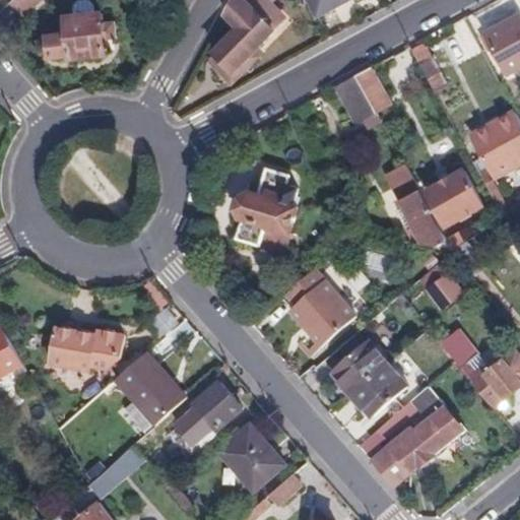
[(16,0),(11,4),(23,17),(43,0),(16,0)]
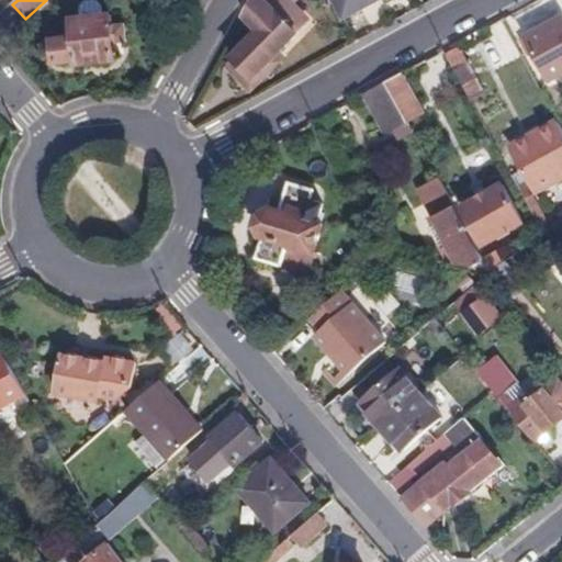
[(281,15),(267,0),(254,0),(246,13),(260,30),(234,53),(251,76),(266,63),(307,25),(291,6),(281,15)]
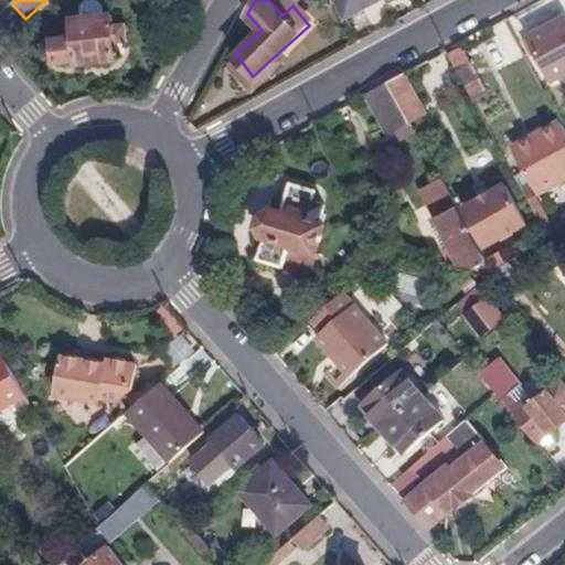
[(268,0),(283,16),(292,6),(297,2),(294,0),(268,0)]
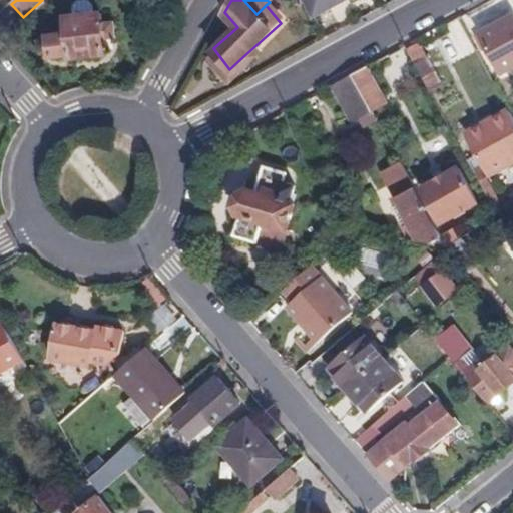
[(307,0),(319,19),(353,0),(307,0)]
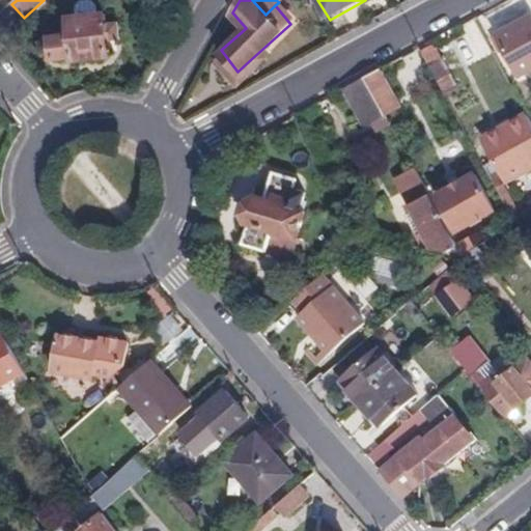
[(110,28),(110,19),(100,19),(99,9),(95,6),(83,6),(80,10),(81,20),(73,21),(74,37),(53,38),(55,60),(75,59),(76,62),(112,60),(111,40),(122,39),(121,28),(110,28)]
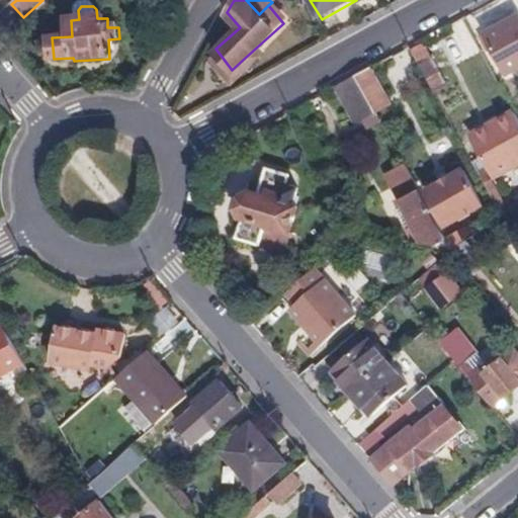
[(517,16),(489,33),(510,73),(517,68),(517,16)]
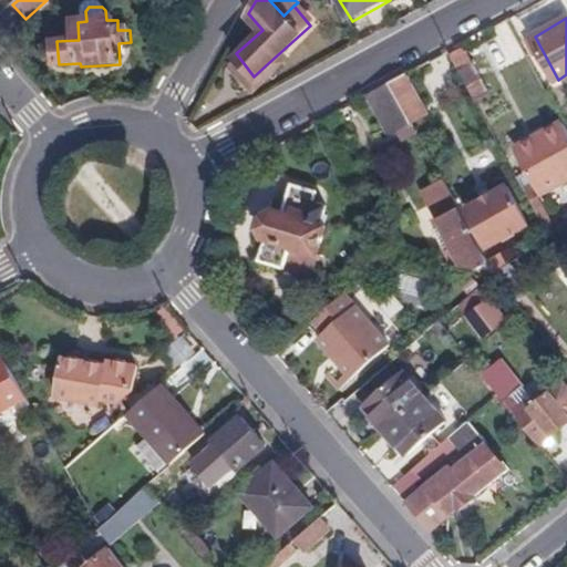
[(464,49),(453,55),(461,72),(474,65),(464,49)]
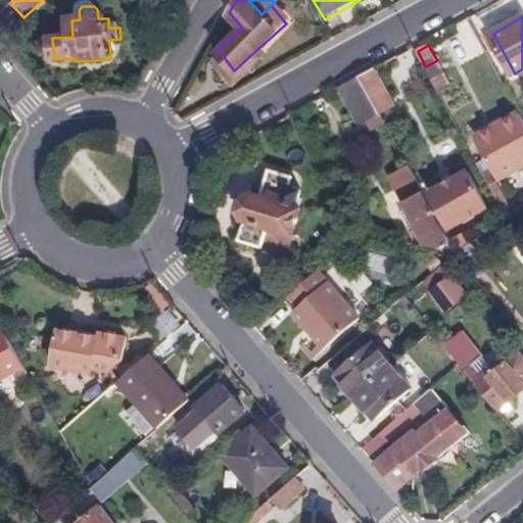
[(249,60),(247,58),(234,70),(218,49),(210,56),(229,78),(249,60)]
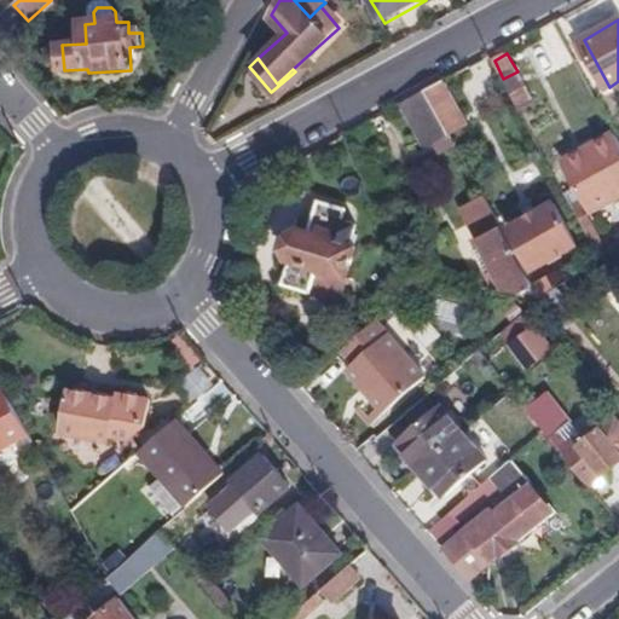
[(470,125),(444,81),(427,90),(451,133),(452,136),(470,125)]
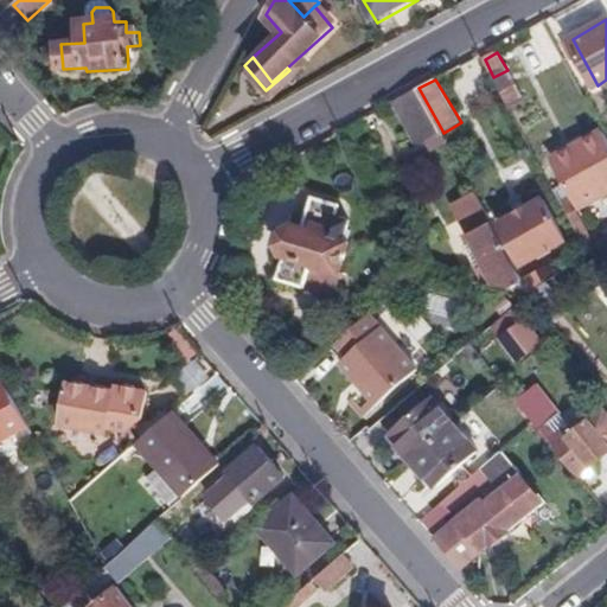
[(442,131),(419,88),(395,102),(417,144),(442,131)]
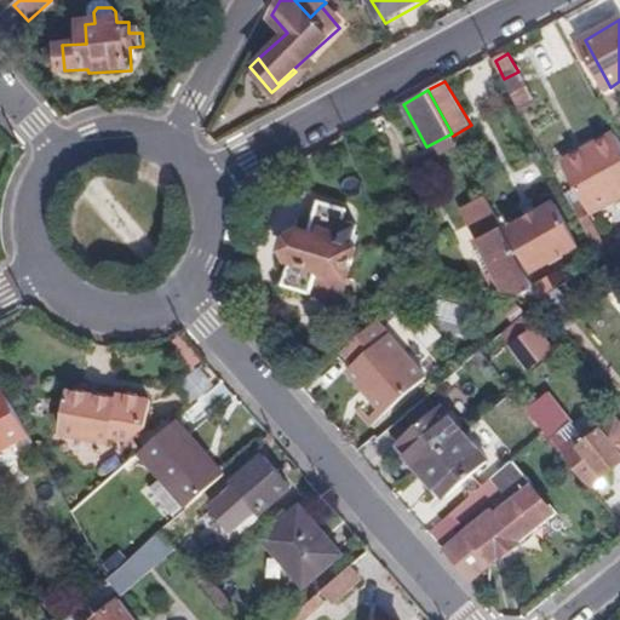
[(619,138),(618,133),(597,145),(600,150),(569,166),(595,212),(619,197),(619,138)]
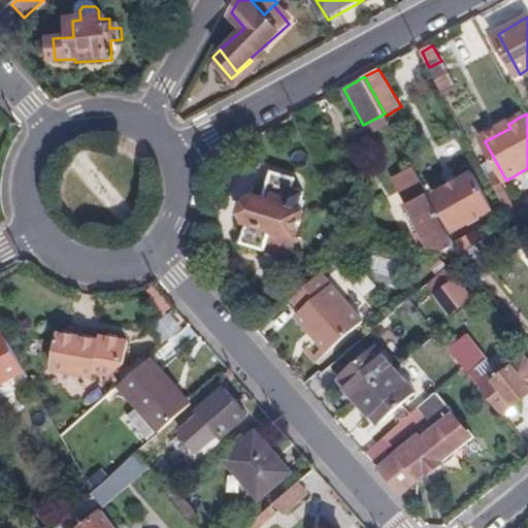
[(510,128),(508,124),(483,137),(485,141),(510,128)]
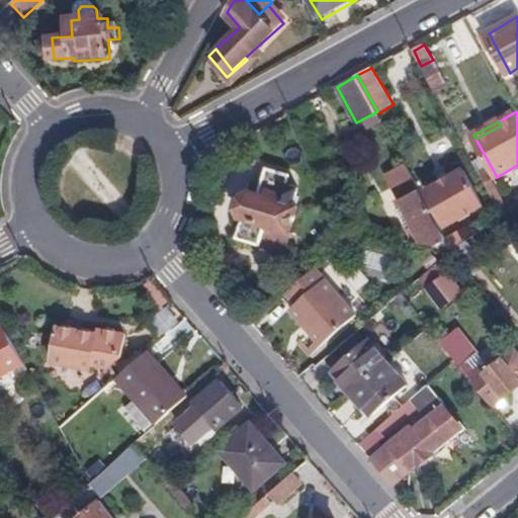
[(264,166),(256,192),(247,189),(240,193),(235,206),(237,214),(246,218),(240,237),(263,245),(270,225),(293,233),(303,208),(290,204),(296,187),(285,183),(287,174),(264,166)]
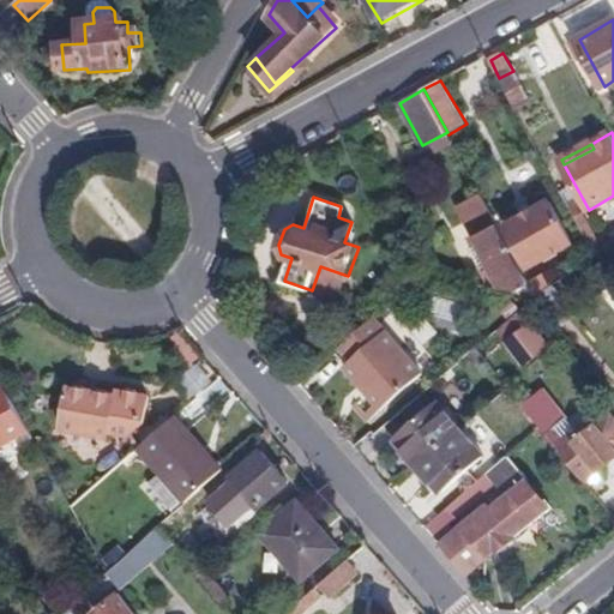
[(533,288),(483,199),(459,212),(488,265),(480,270),(487,283),(511,288),(513,293),(536,298),(533,288)]
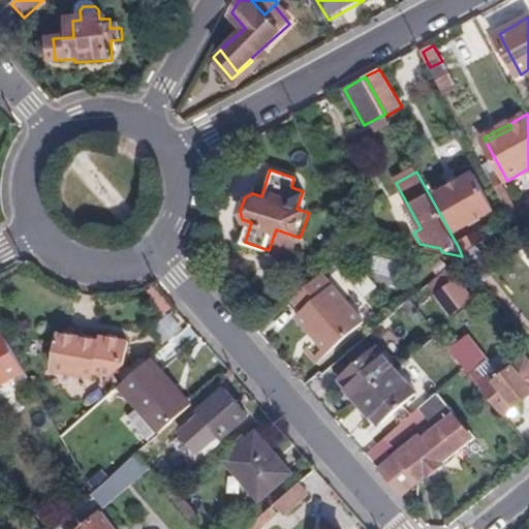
[(497,211),(475,175),(439,196),(460,232),(497,211)]
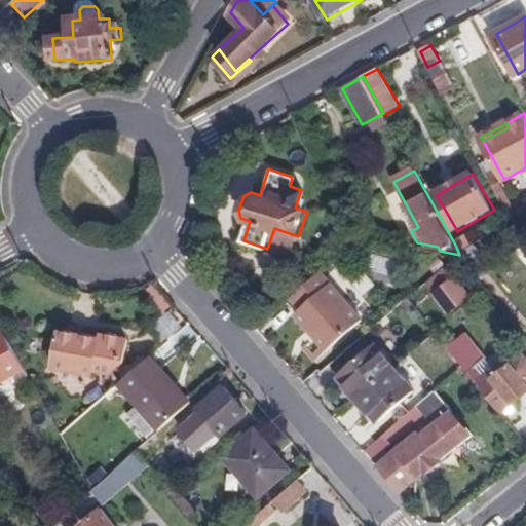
[(470,239),(456,247),(459,255),(461,256),(475,247),(470,239)]
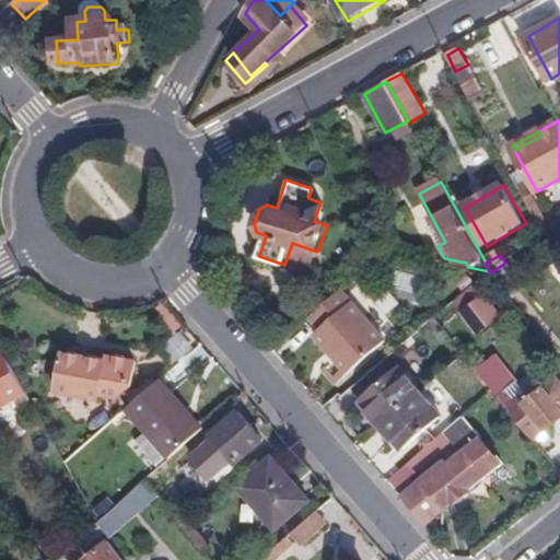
[(372,299),(385,313),(398,301),(386,287),(372,299)]
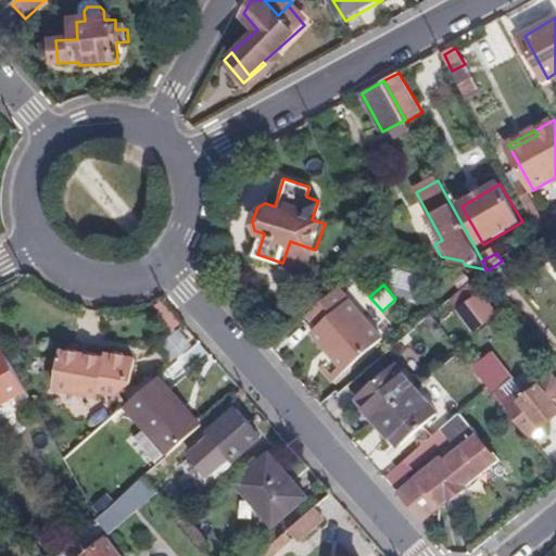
[(340,288),(308,314),(319,327),(314,331),(349,370),(384,339),(340,288)]
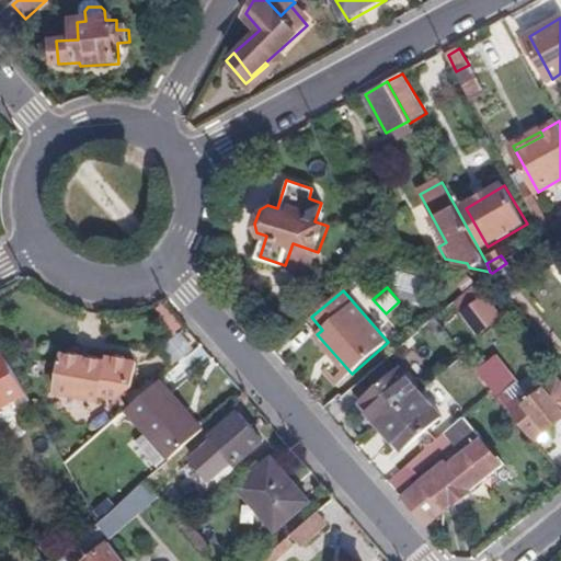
[(481,328),(503,311),(489,295),(468,312),(481,328)]
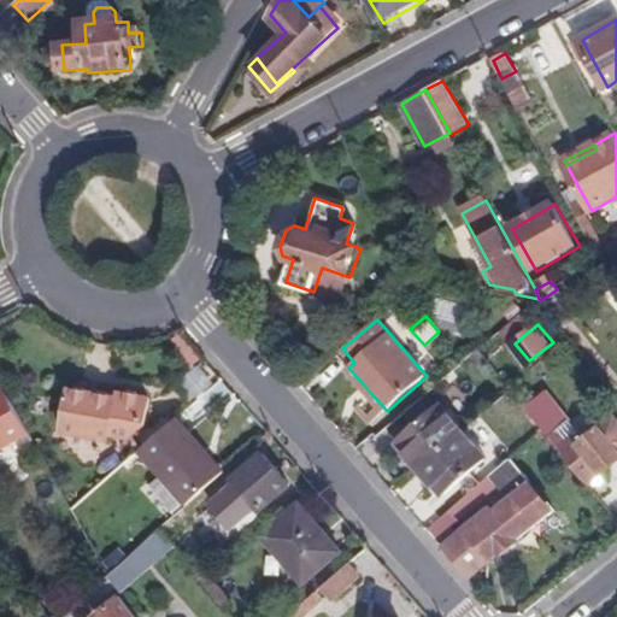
[(0,448),(30,433),(5,388),(0,391),(0,448)]
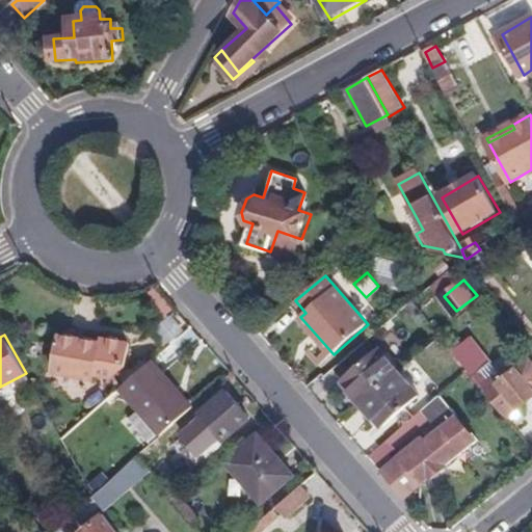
[(59,336),(53,372),(94,379),(95,374),(112,376),(125,367),(129,344),(103,340),(102,344),(59,336)]
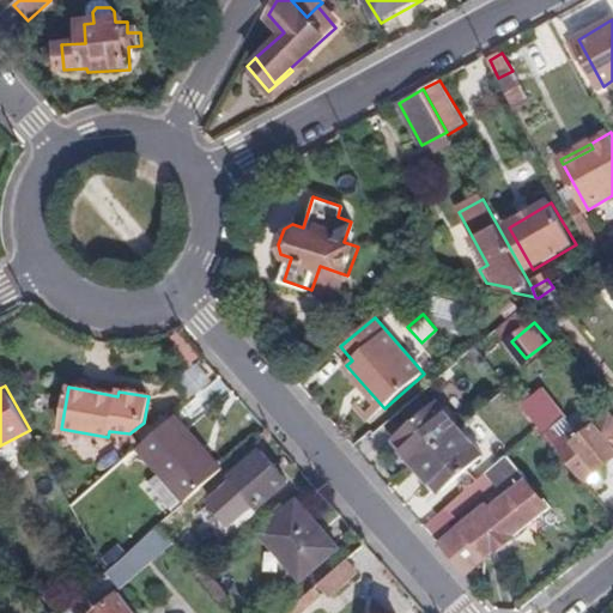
[(552,393),(530,411),(541,425),(587,480),(612,459),(612,416),(612,414),(578,441),(572,432),(581,424),(552,393)]
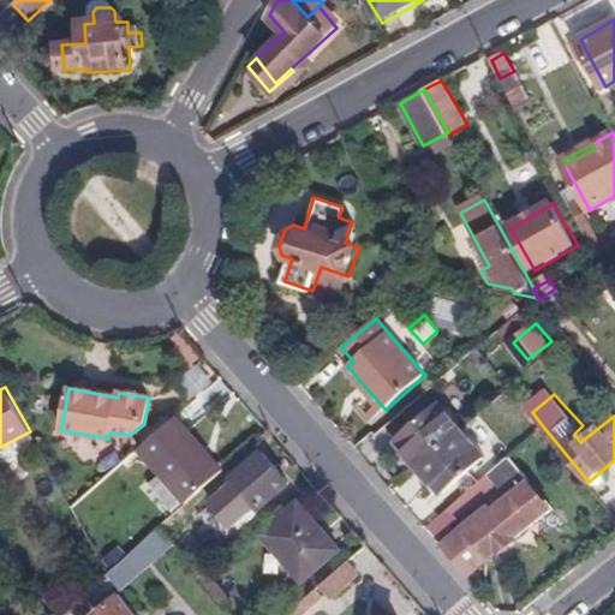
[(396,441),(422,469),(464,431),(439,404),(396,441)]
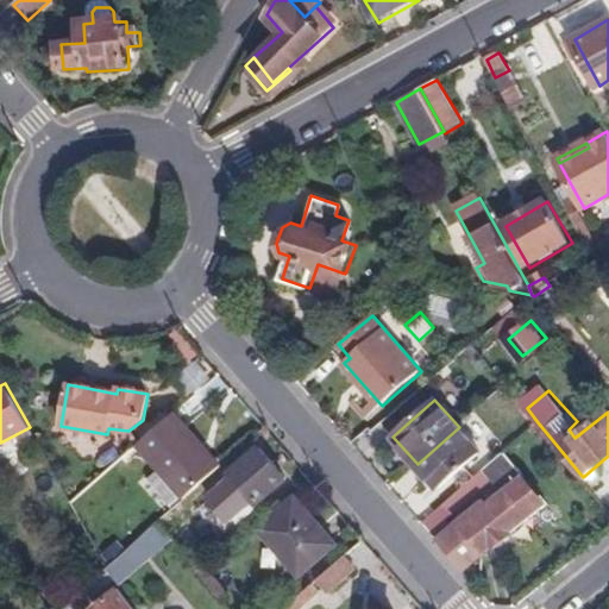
[(219,469),(175,414),(136,450),(182,502),(219,469)]
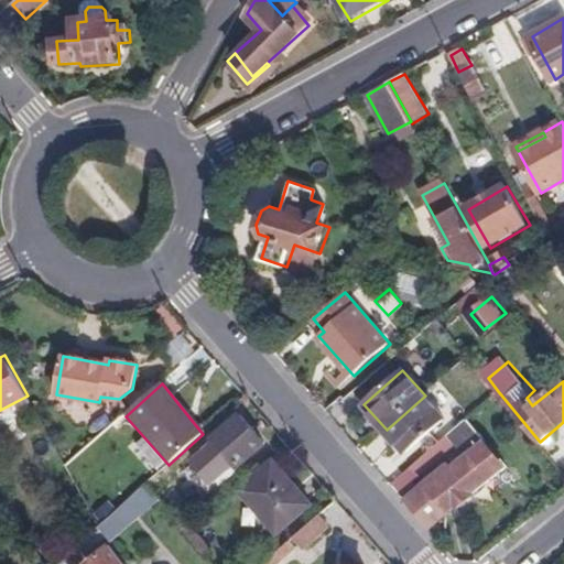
[(425,396),(387,430),(407,453),(446,420),(425,396)]
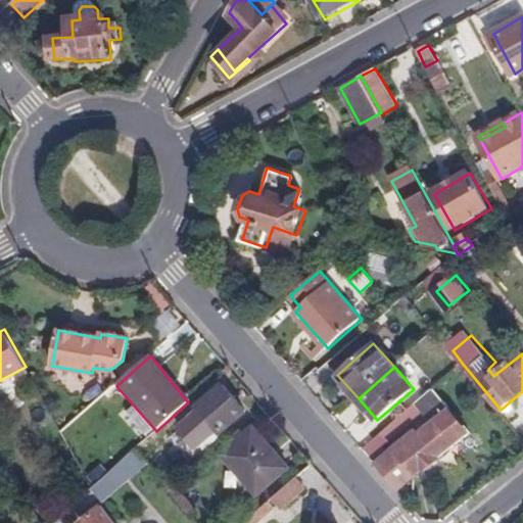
[(225,384),(198,406),(194,410),(196,412),(177,429),(194,449),(215,432),(217,435),(221,432),(246,410),(226,386),(225,384)]
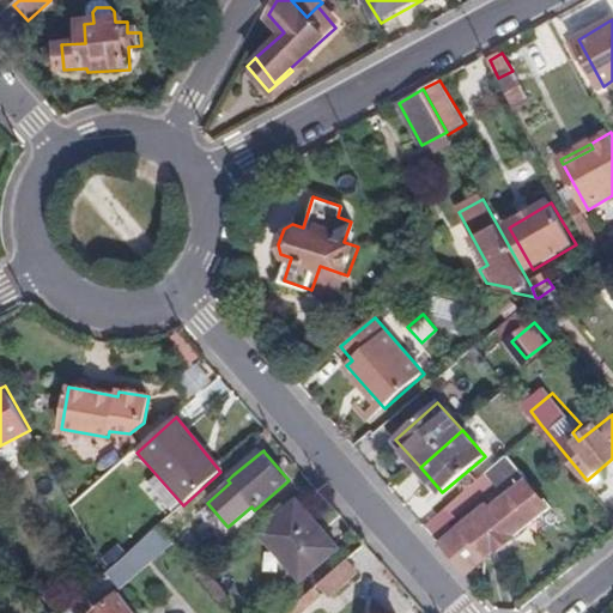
[(513,450),(448,507),(457,517),(516,466),(513,461),(517,455),(513,450)]
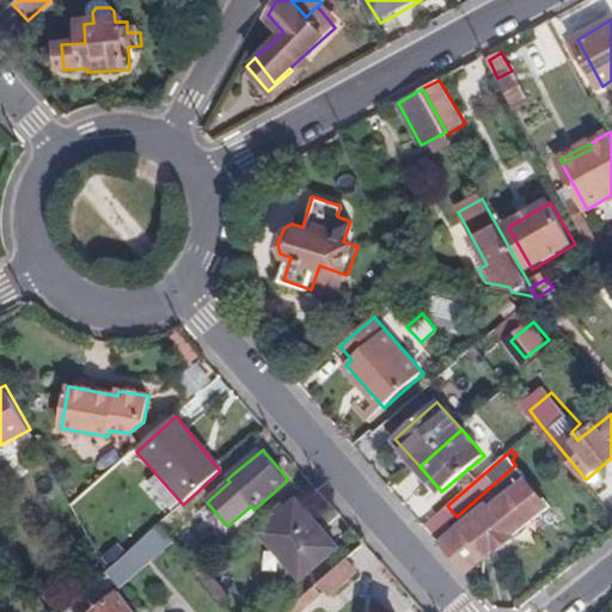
[(494,506),(491,502),(465,522),(440,544),(469,577),(551,508),(527,479),(494,506)]
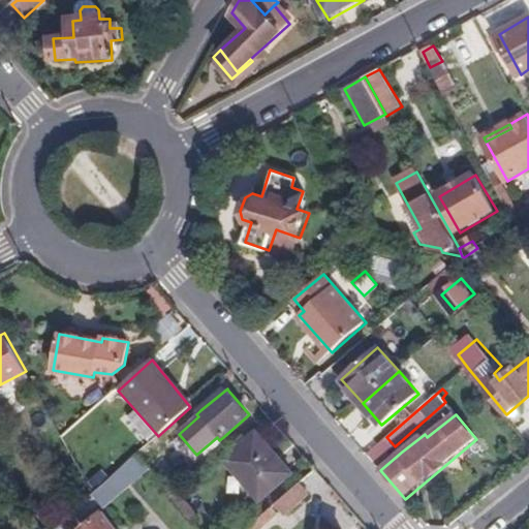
[(291,473),(256,432),(225,458),(260,500),(291,473)]
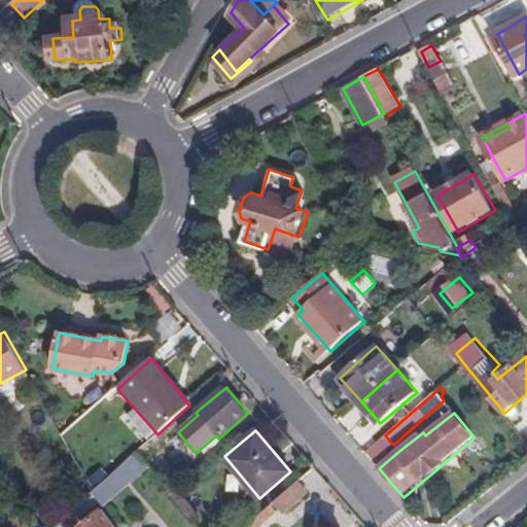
[(373,462),(393,445),(385,435),(365,453),(373,462)]
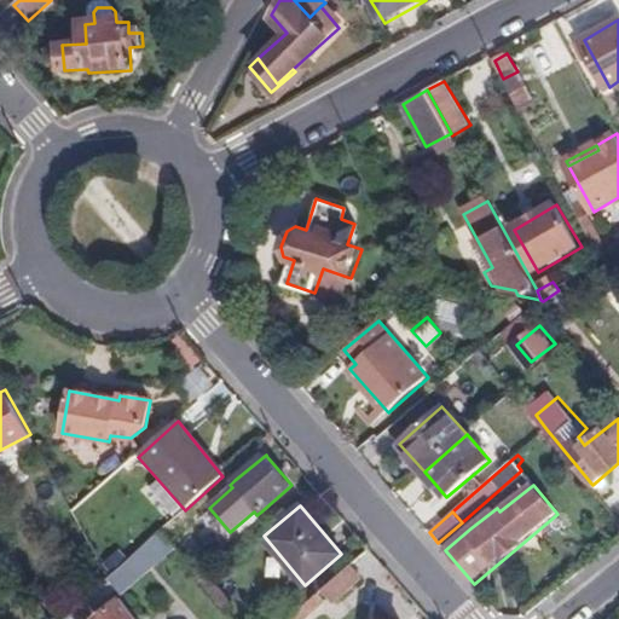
[(108,578),(123,595),(175,549),(160,532),(108,578)]
